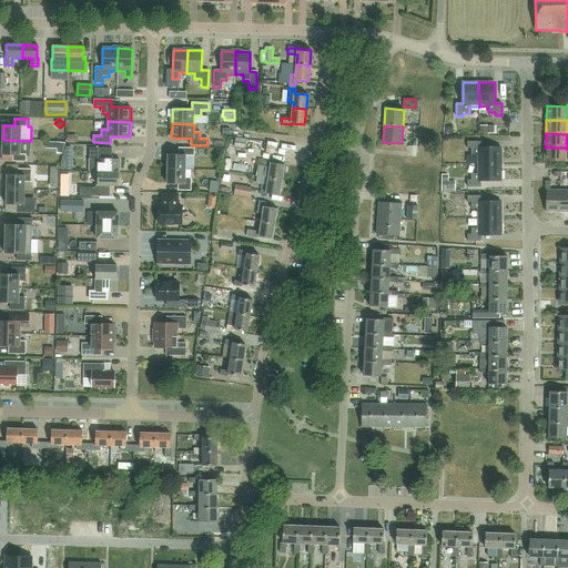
[(236,138),(234,146),(245,149),(246,140),(236,138)]
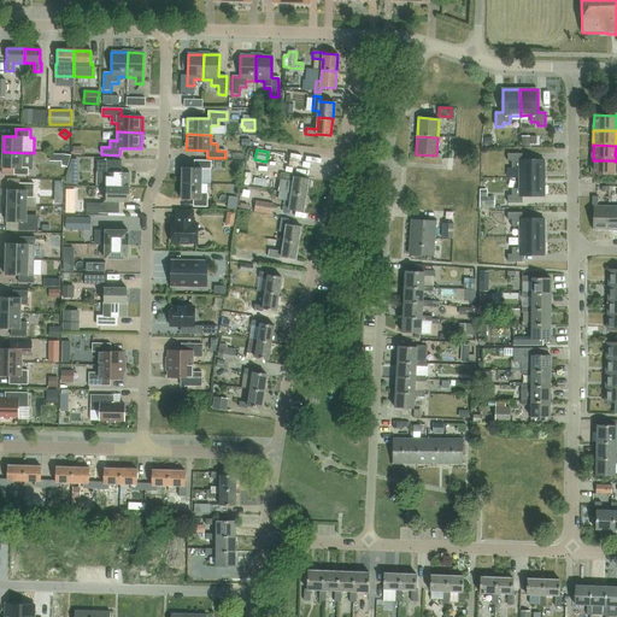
[(33,168),(33,153),(4,152),(3,168),(15,168),(15,175),(29,175),(29,168),(33,168)]
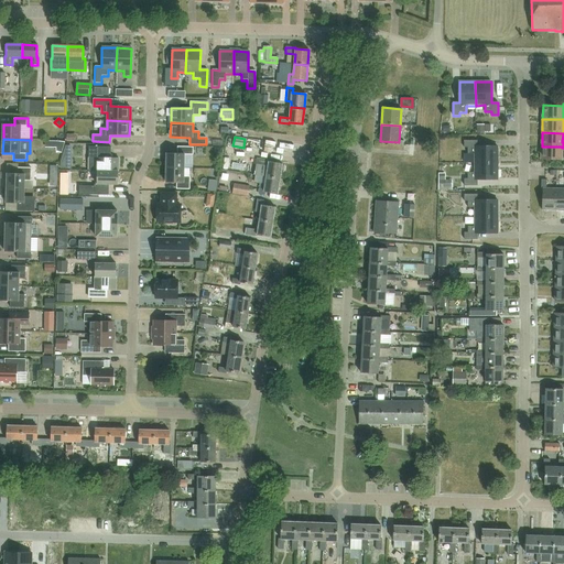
[(498,164),(498,149),(478,149),(478,142),(465,142),(465,149),(468,149),(468,155),(475,155),(475,164),(498,164)]
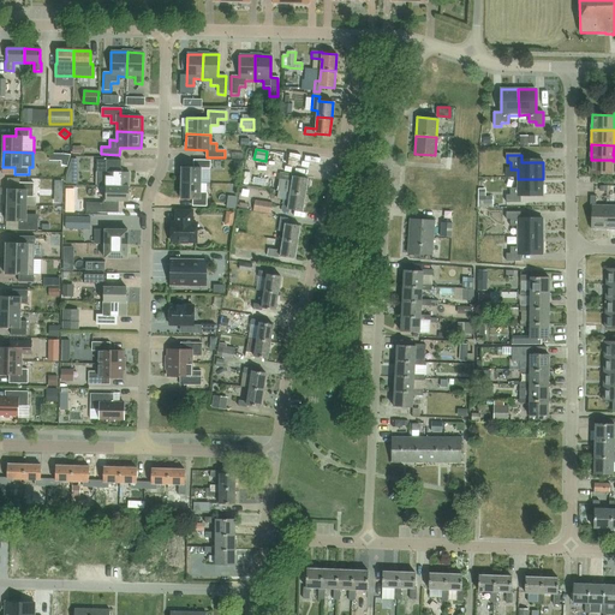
[(96,186),(106,186),(130,186),(130,173),(121,172),(121,160),(97,160),(96,186)]
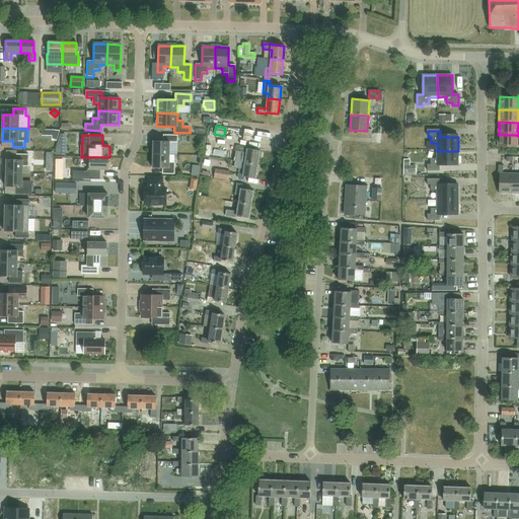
[(153,154),(169,155),(169,142),(177,143),(178,135),(163,135),(163,142),(153,141),(153,154)]
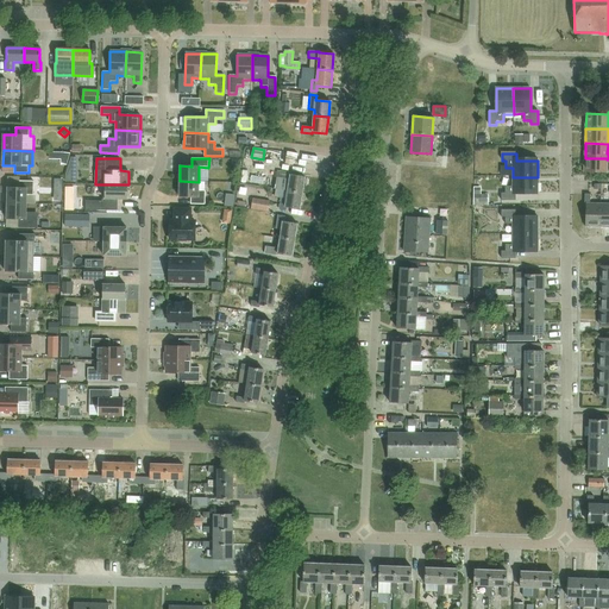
[(585,158),(584,173),(607,174),(607,175),(608,174),(608,168),(607,168),(607,159),(607,158),(585,158)]
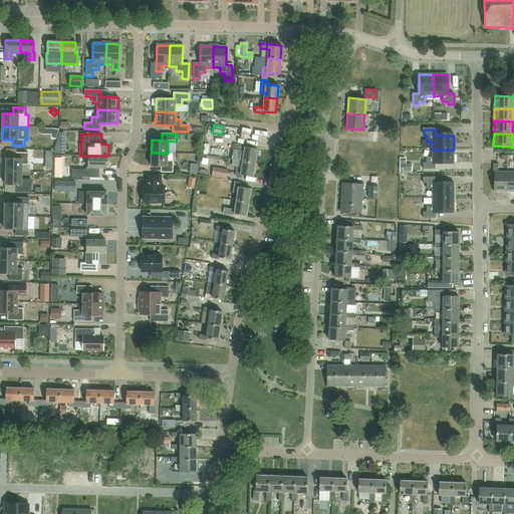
[(233,151),(232,160),(242,161),(254,163),(256,149),(245,148),(245,147),(234,145),(233,151)]
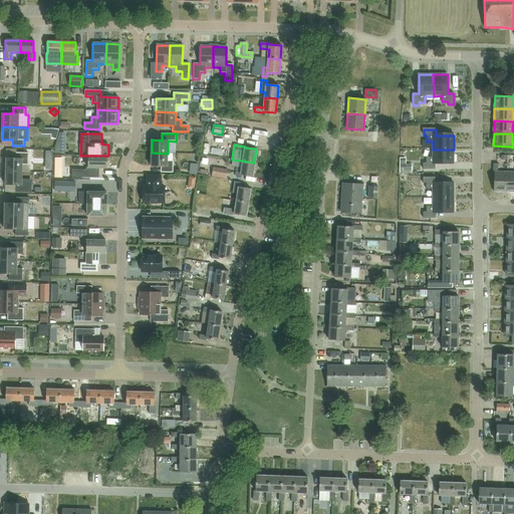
[(454,165),(454,150),(433,150),(433,159),(427,159),(427,165),(424,165),(424,171),(436,171),(436,165),(454,165)]
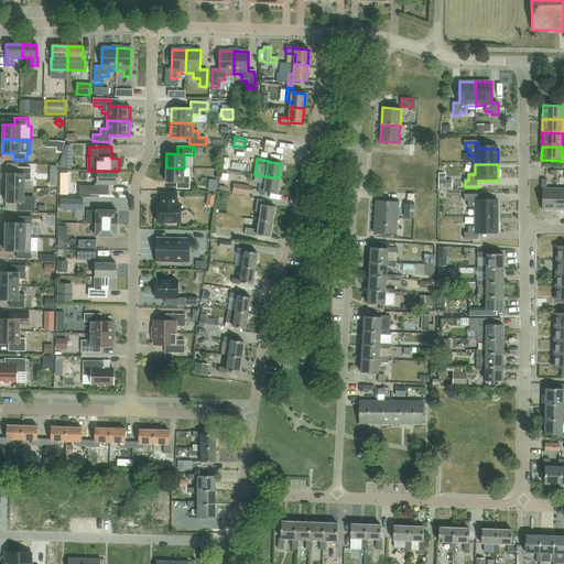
[(8,173),(7,187),(24,188),(25,181),(31,181),(31,167),(19,167),(18,174),(8,173)]
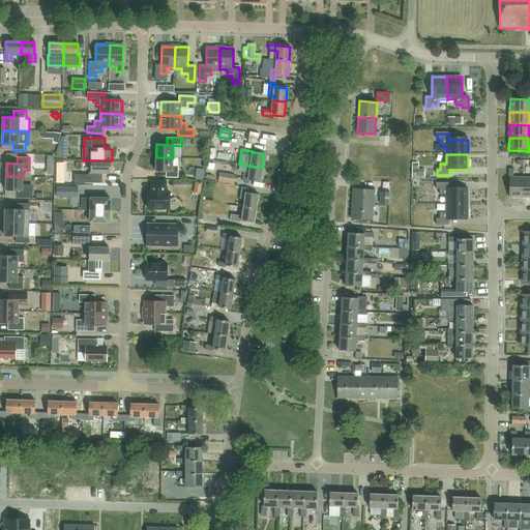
[(173,166),(173,158),(156,157),(156,172),(166,172),(166,178),(178,178),(179,166),(173,166)]
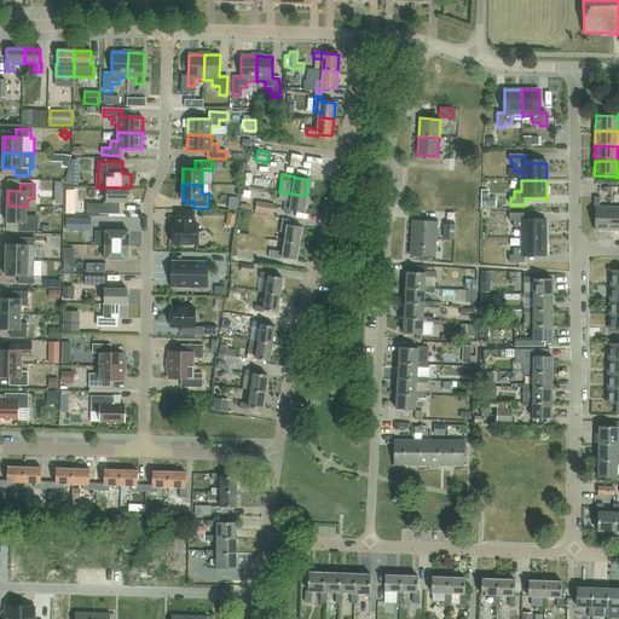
[(106,187),(106,202),(120,202),(129,202),(131,187),(106,187)]
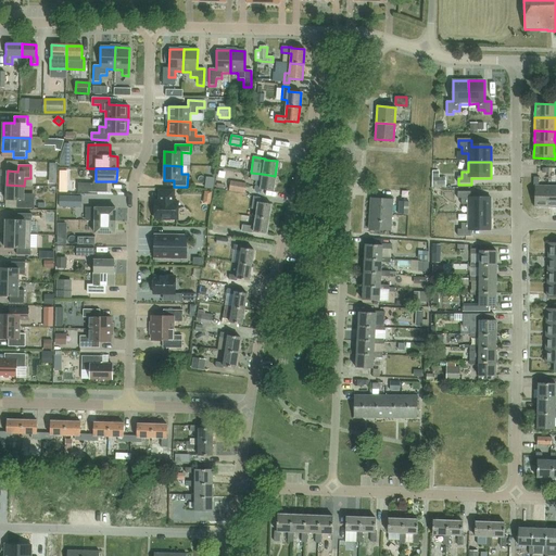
[(251,173),(250,179),(256,180),(255,191),(260,191),(260,189),(273,191),(275,176),(262,174),(251,173)]
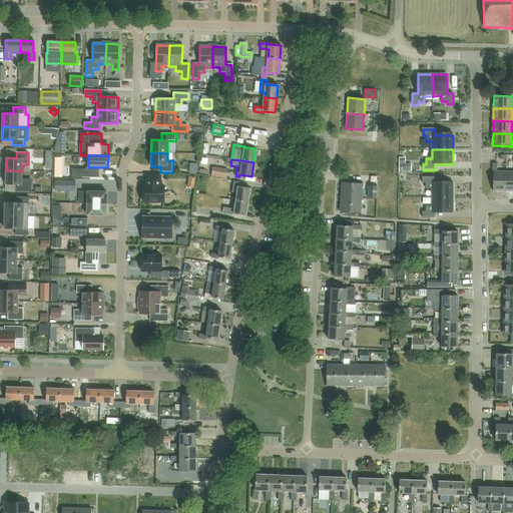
[(492,162),(492,171),(493,171),(493,190),(505,190),(506,171),(496,171),(497,162),(492,162)]
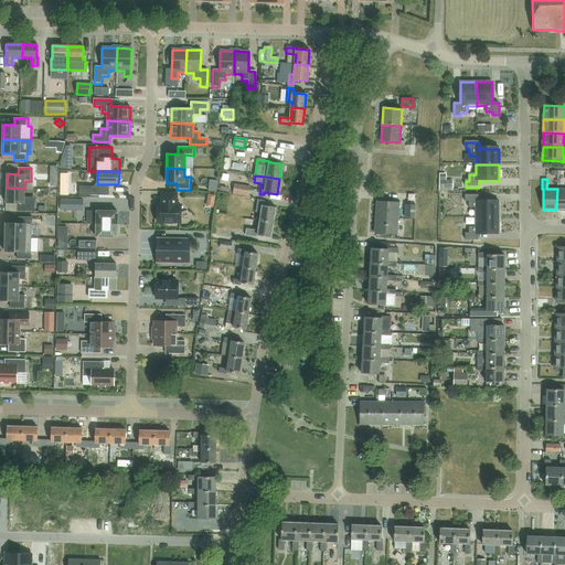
[(217,192),(219,182),(211,181),(210,191),(217,192)]
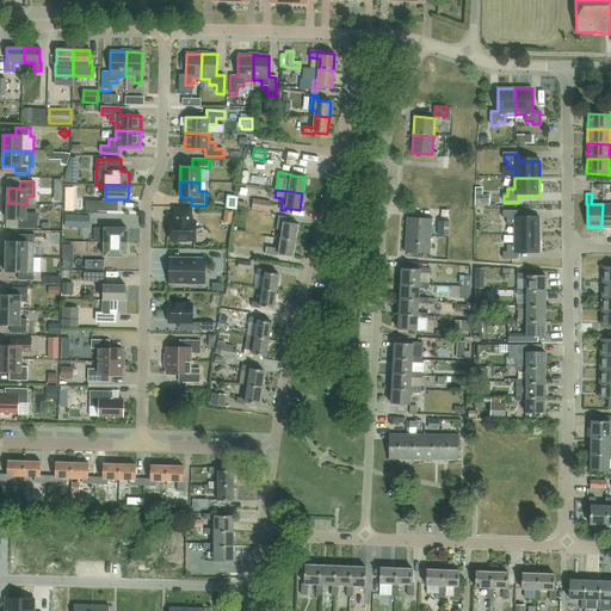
[(271,202),(253,198),(252,210),(270,213),(271,202)]
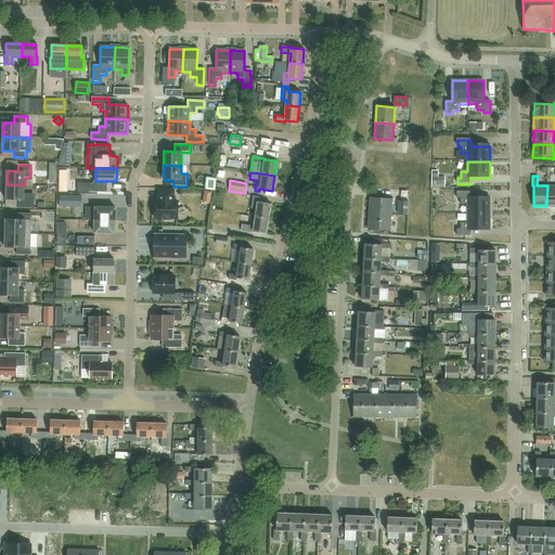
[(24,194),(24,185),(7,184),(7,198),(17,199),(17,207),(34,208),(35,194),(24,194)]
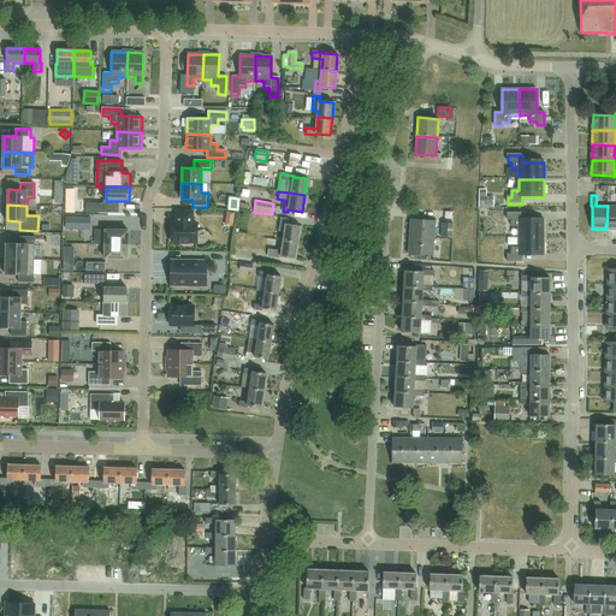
[(191,224),(193,212),(177,212),(177,224),(172,224),(172,242),(197,242),(197,224),(191,224)]
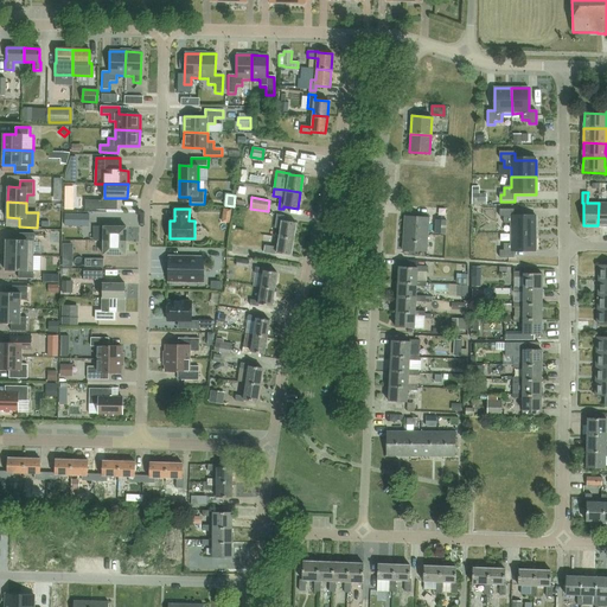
[(536,217),(515,217),(515,210),(500,210),(500,217),(504,217),(504,224),(511,224),(511,234),(536,234),(536,217)]
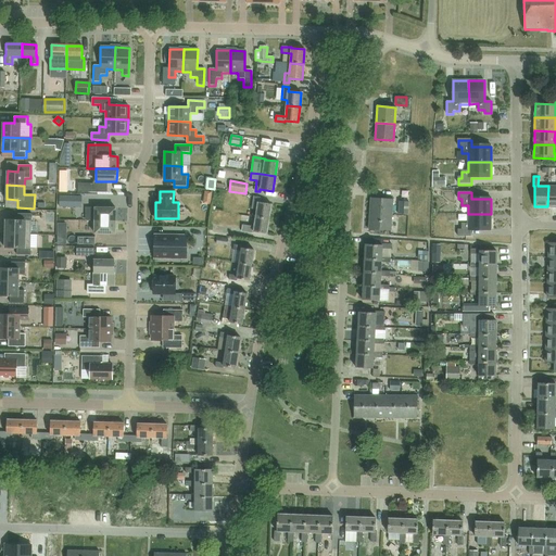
[(60,196),(60,206),(81,206),(83,196),(60,196)]
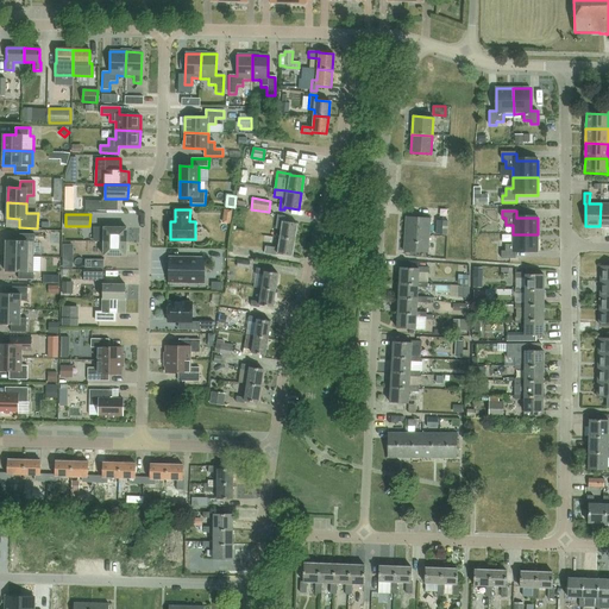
[(276,236),(293,239),(295,223),(282,220),(283,217),(278,215),(276,228),(277,228),(276,236)]
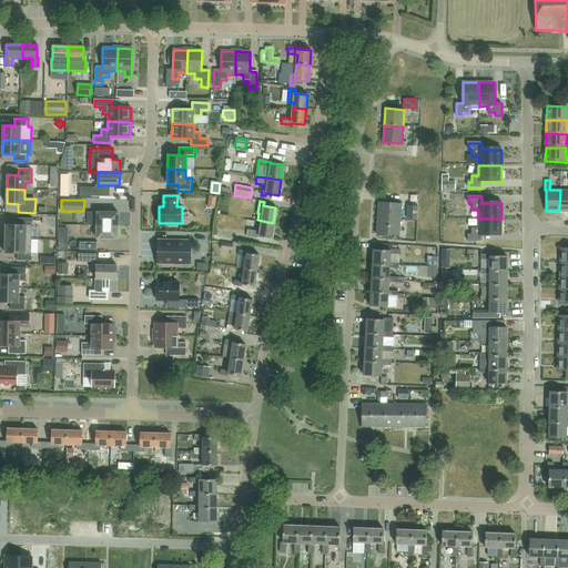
[(378,202),(377,219),(399,220),(401,204),(378,202)]
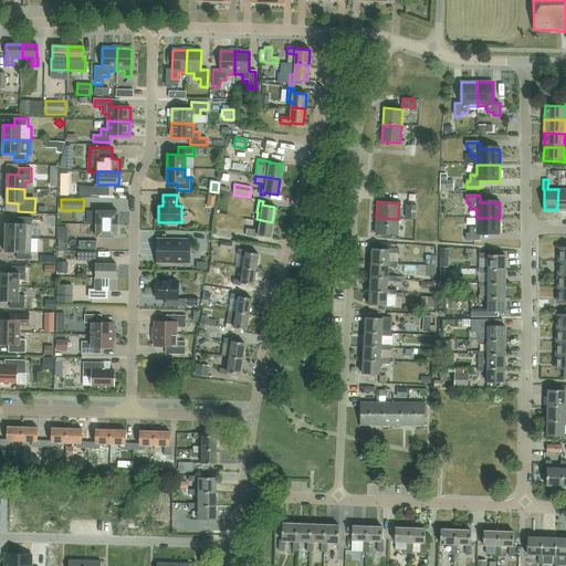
[(416,219),(417,206),(406,205),(405,218),(416,219)]
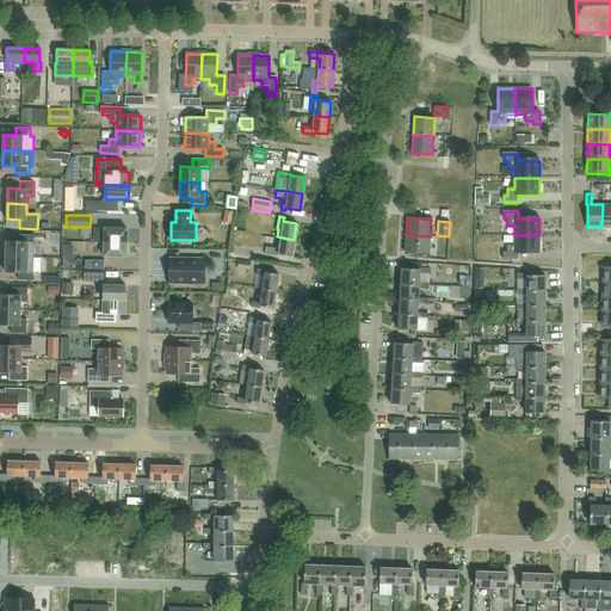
[(104,242),(127,242),(128,228),(105,228),(104,242)]
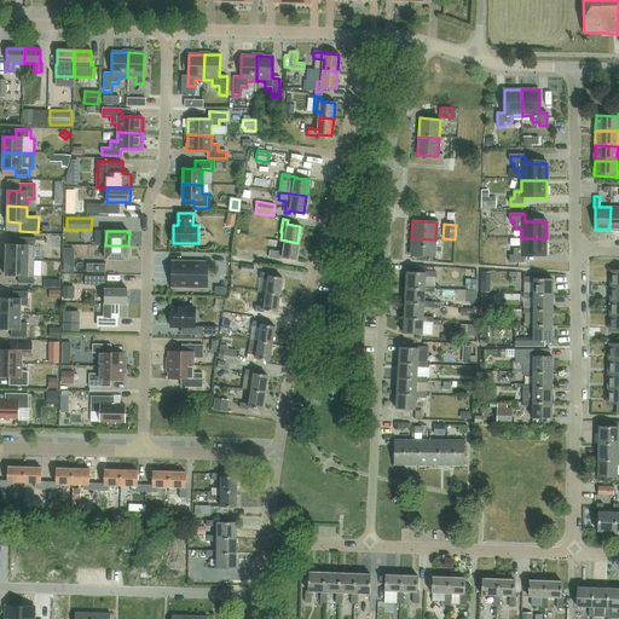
[(6,244),(6,260),(34,261),(35,246),(36,238),(21,237),(19,244),(6,244)]
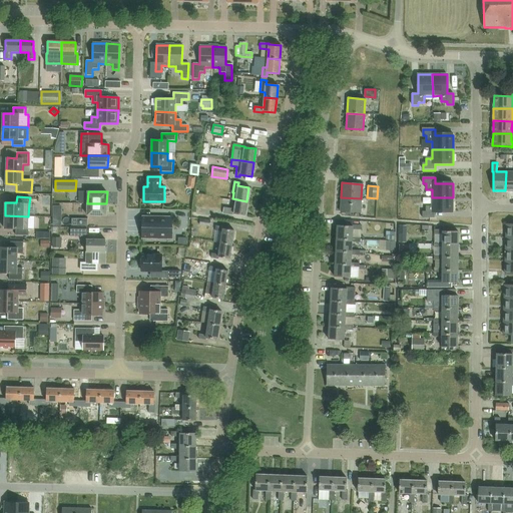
[(341,197),(340,211),(360,212),(361,198),(341,197)]
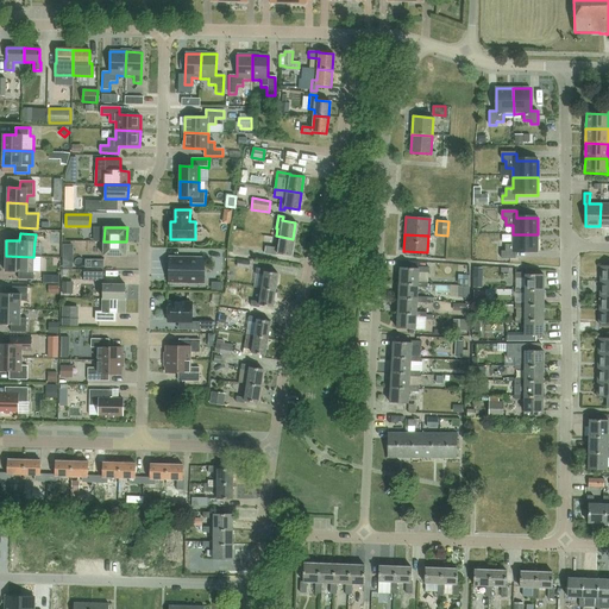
[(538,252),(538,234),(513,234),(513,245),(506,245),(506,252),(502,252),(502,259),(516,258),(516,252),(538,252)]
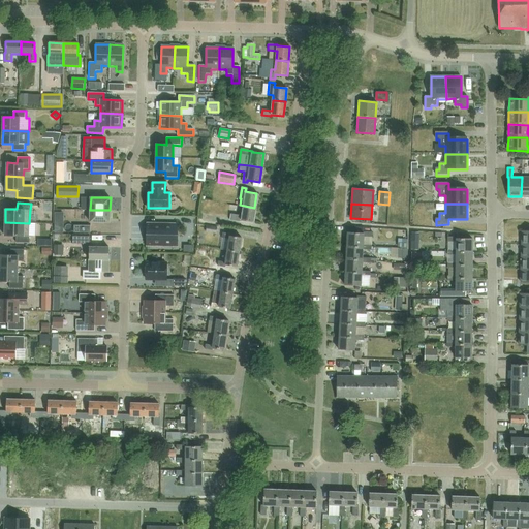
[(251,222),(254,208),(240,205),(238,215),(230,214),(230,219),(241,221),(241,220),(251,222)]
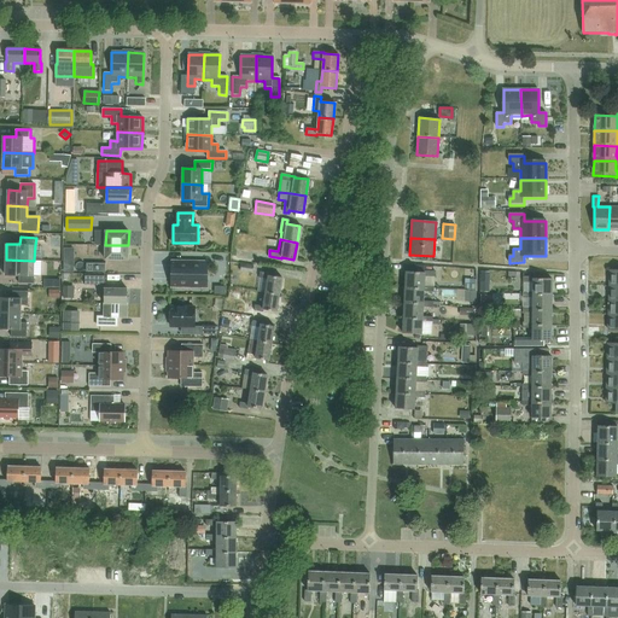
[(128,260),(128,245),(105,245),(105,260),(128,260)]
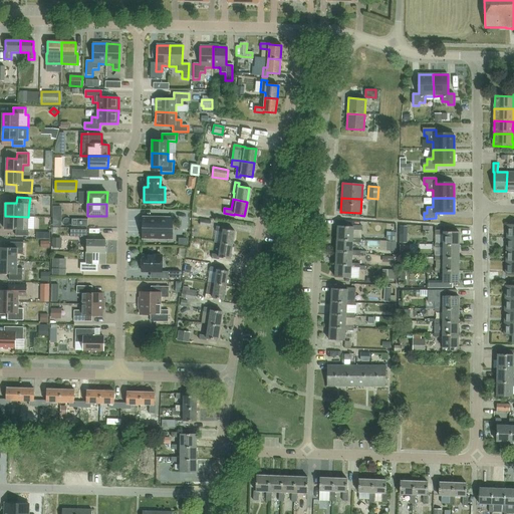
[(28,229),(28,217),(5,216),(5,229),(16,229),(16,235),(29,236),(29,229),(28,229)]
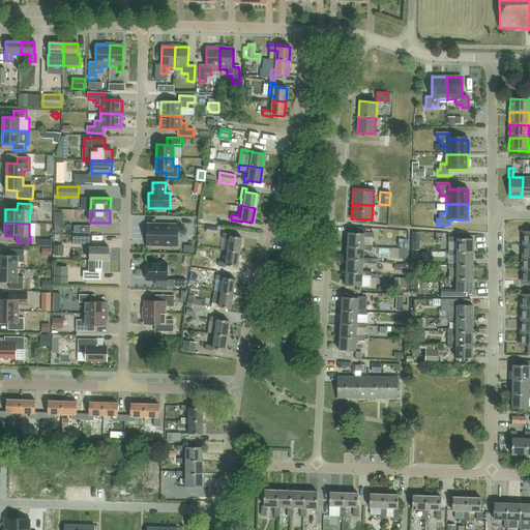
[(178,225),(147,225),(147,245),(177,246),(178,225)]
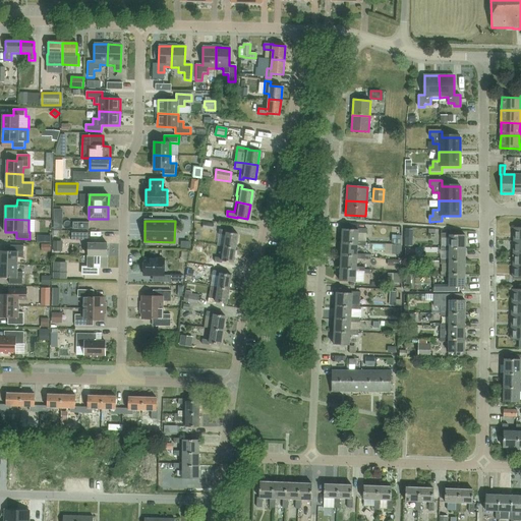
[(342,229),(342,242),(357,243),(357,241),(358,233),(366,233),(366,229),(357,228),(357,230),(342,229)]
